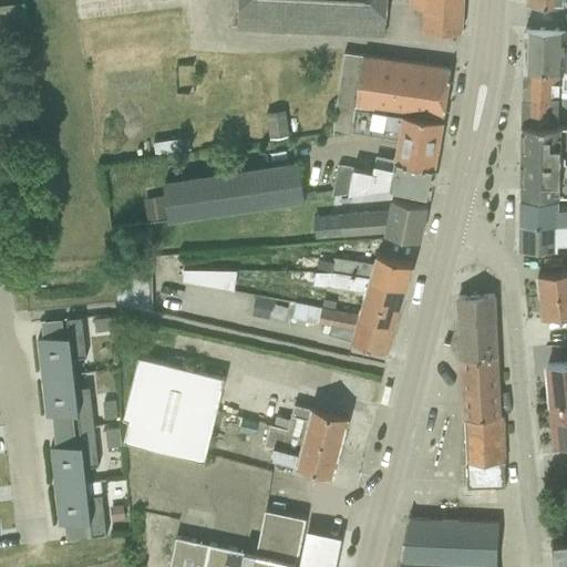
[(238,0),(236,26),(384,34),(385,0),(238,0)]
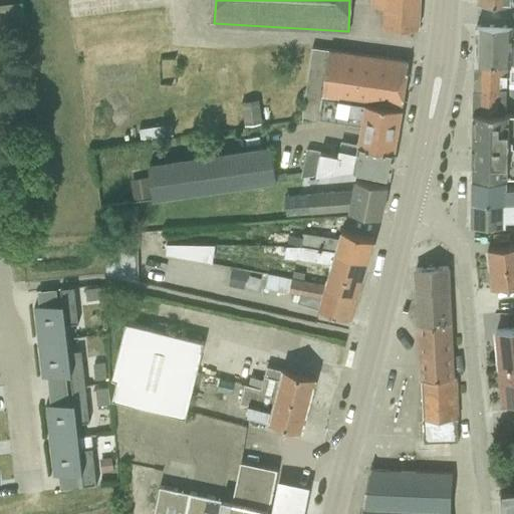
[(383,26),(413,28),(418,28),(419,0),(372,0),(372,6),(384,7),(383,26)]
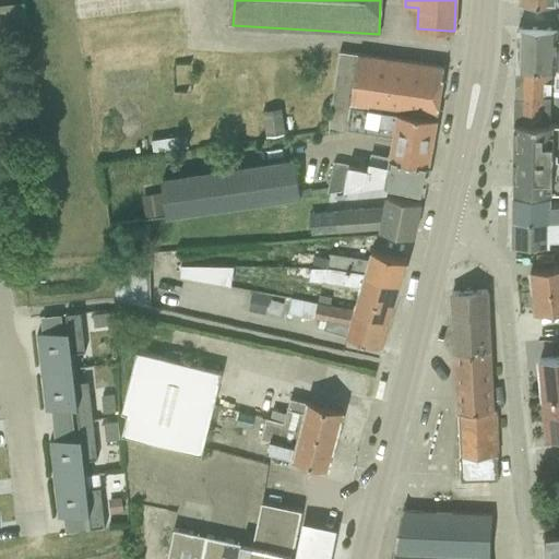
[(0,28),(25,26),(22,2),(0,4),(0,28)]
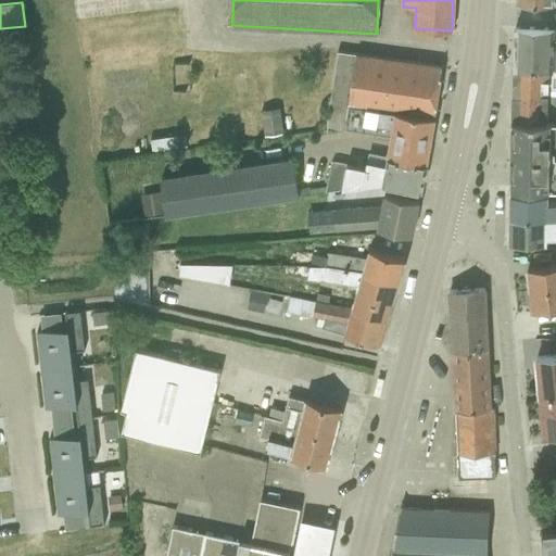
[(555,28),(515,27),(513,68),(552,70),(555,70),(555,28)]
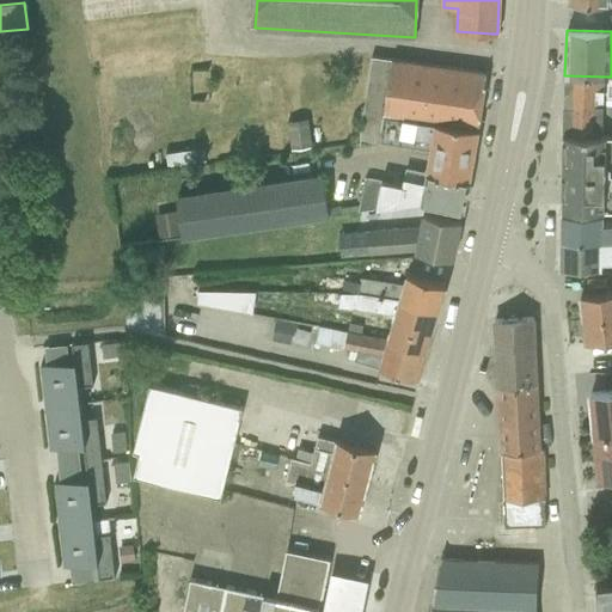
[(353,68),(368,68),(368,51),(354,51),(353,68)]
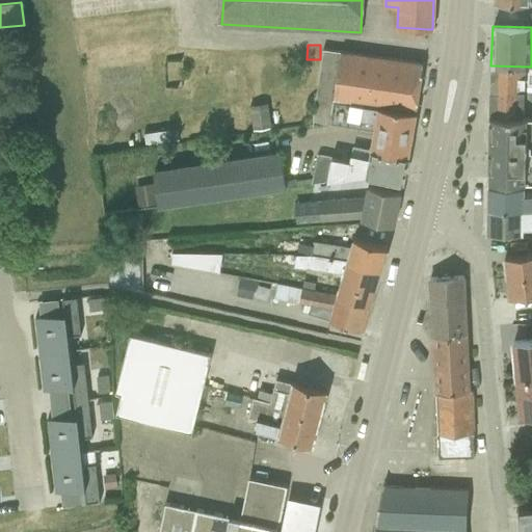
[(311,122),(315,123),(329,125),(333,100),(340,51),(322,48),(311,122)]
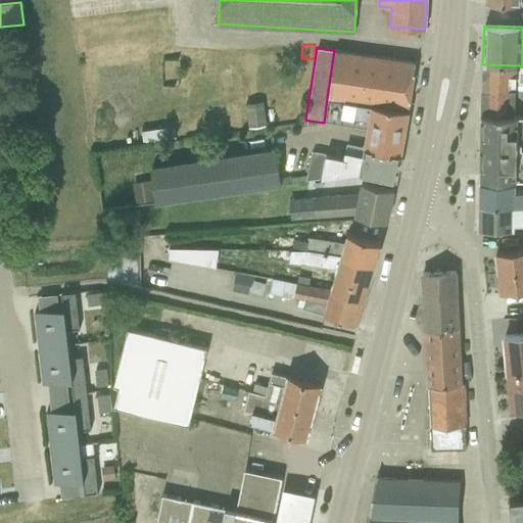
[(334,50),(327,98),(409,110),(416,61),(352,52),(334,50)]
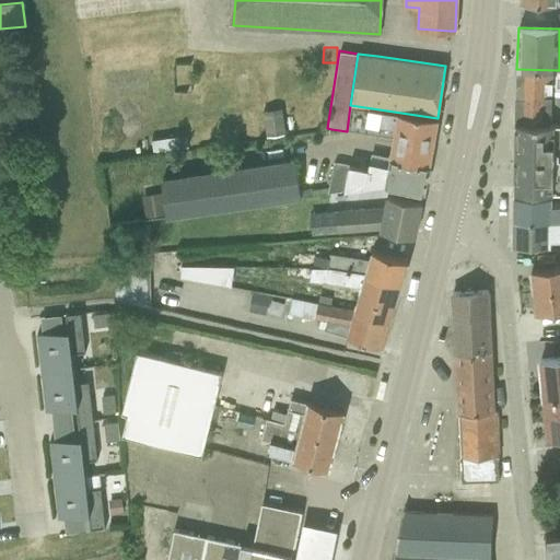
[(559,70),(556,70),(516,69),(516,95),(559,95),(559,70)]
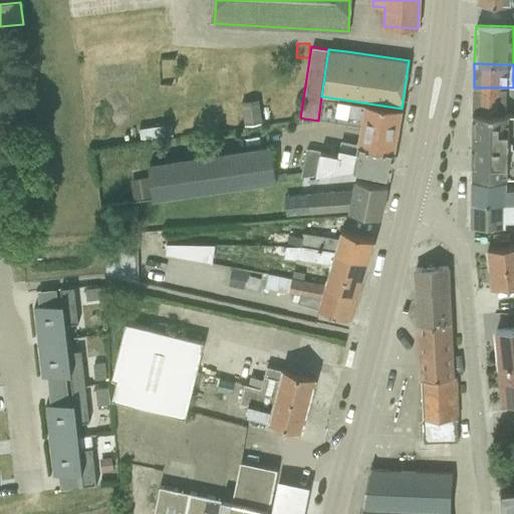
[(513,87),(474,87),(473,110),(505,111),(506,102),(513,102),(513,87)]
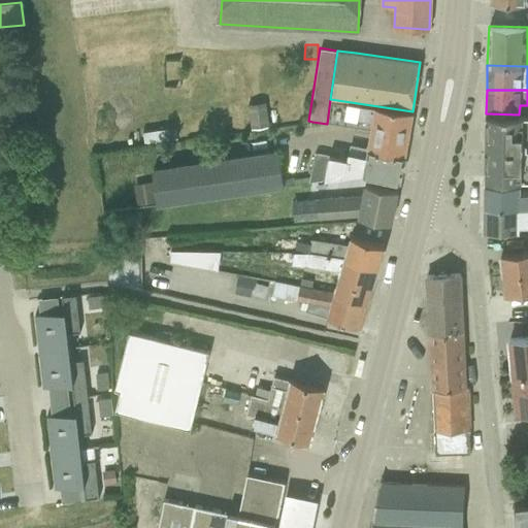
[(250,99),(233,100),(235,126),(252,125),(250,99)]
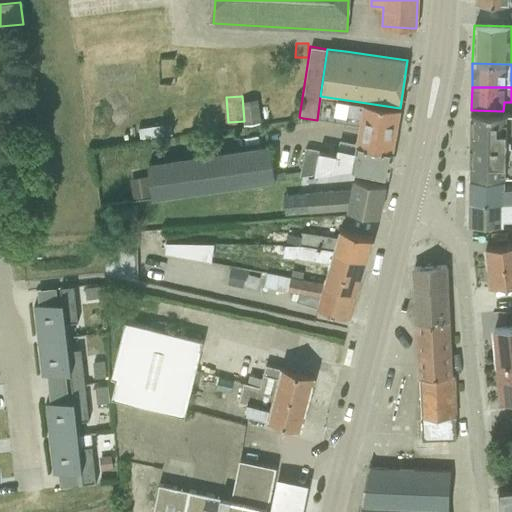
[(396,132),(400,108),(349,101),(348,114),(361,116),(359,126),(359,128),(395,135),(396,132)]
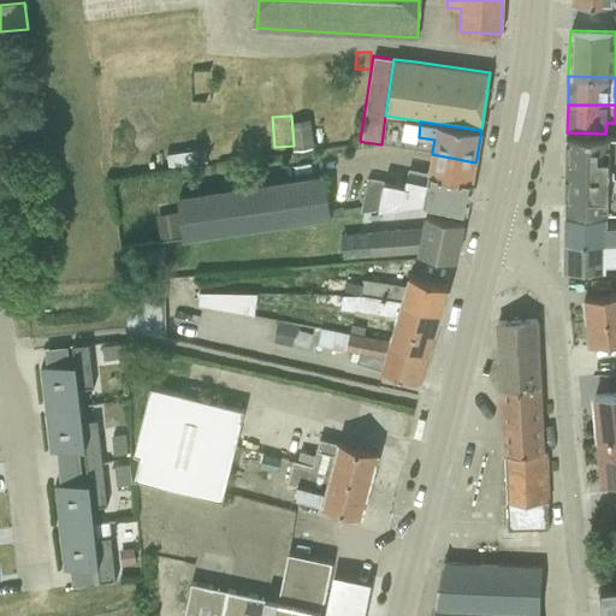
[(615,132),(605,134),(567,132),(566,208),(615,208),(615,132)]
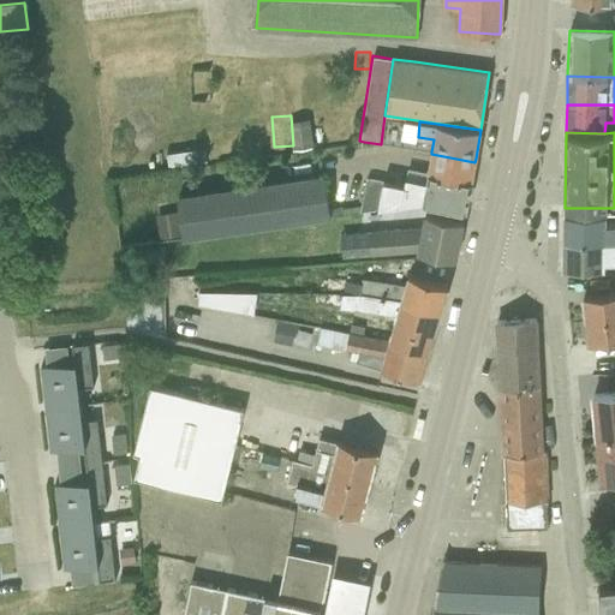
[(184,142),(150,150),(154,166),(187,157),(184,142)]
